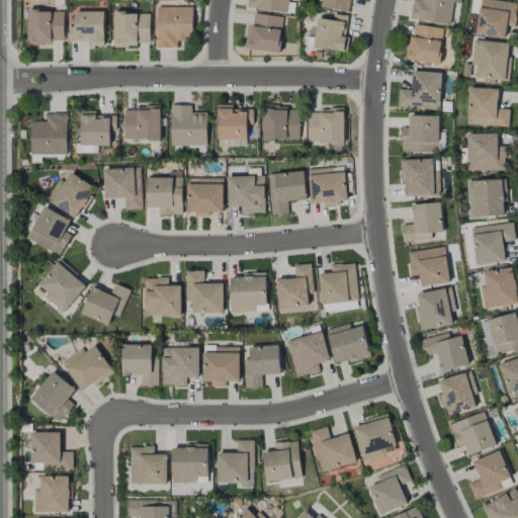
[(287,12),(287,0),(247,0),(247,8),(287,12)]
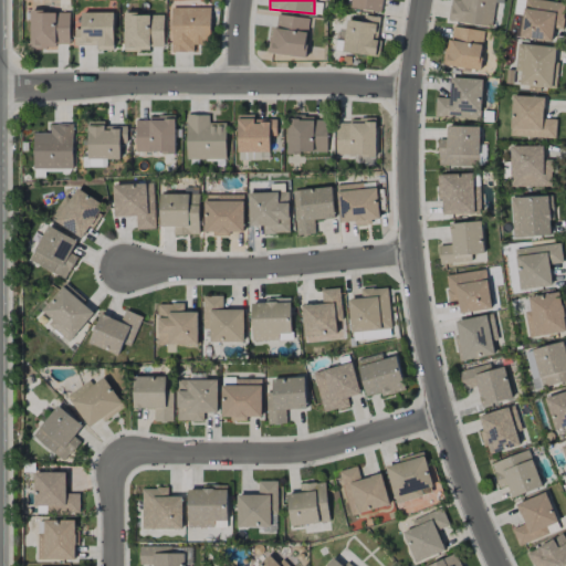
[(349,0),(349,8),(384,12),(385,0),(349,0)]
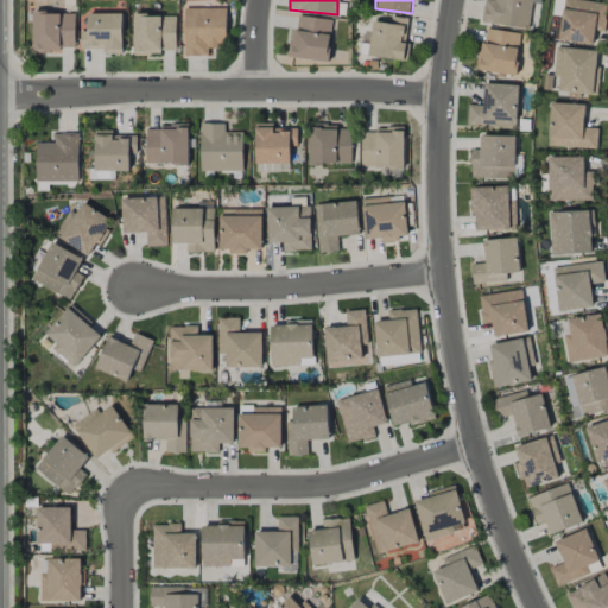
[(483,0),(482,23),(530,27),(532,2),(540,2),(540,0),(483,0)]
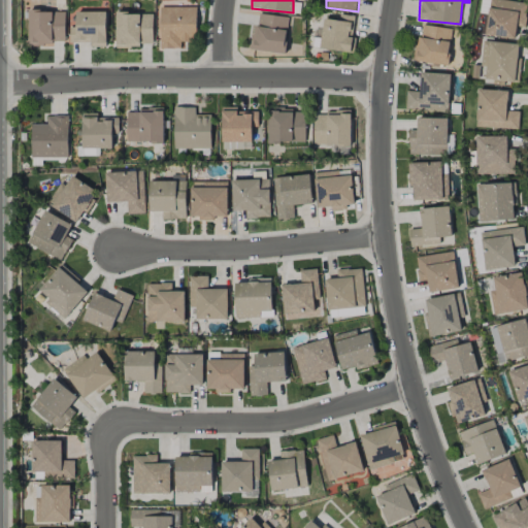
[(515,38),(516,27),(524,28),(527,2),(502,0),(489,0),(486,35),(515,38)]
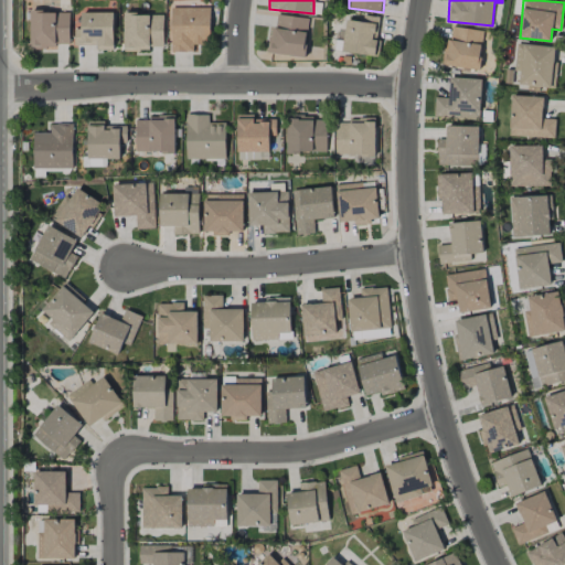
[(170,52),(193,52),(193,44),(210,44),(210,7),(170,8),(170,52)]
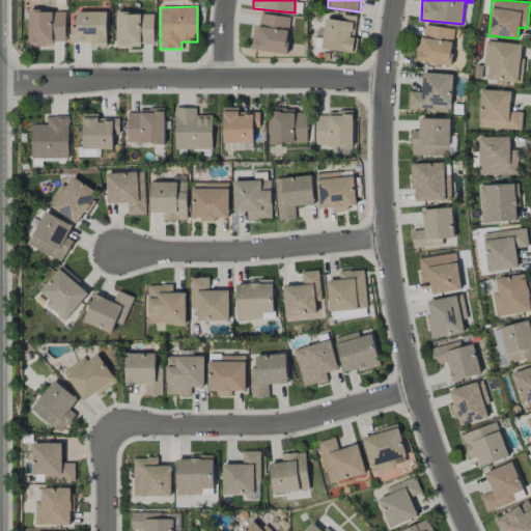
[(64,11),(28,11),(29,45),(65,45),(64,11)]
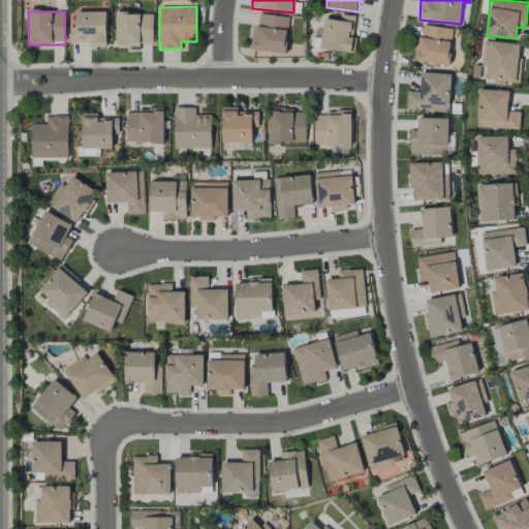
[(69,42),(91,42),(91,48),(106,47),(105,11),(75,11),(75,27),(69,27),(69,42)]
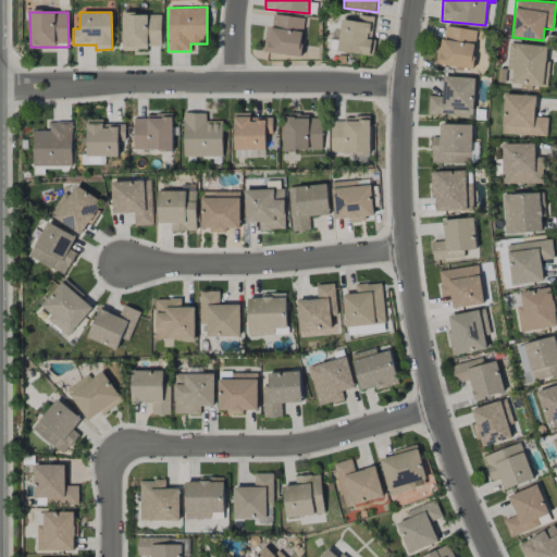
[(122,14),(122,49),(161,48),(161,14),(122,14)]
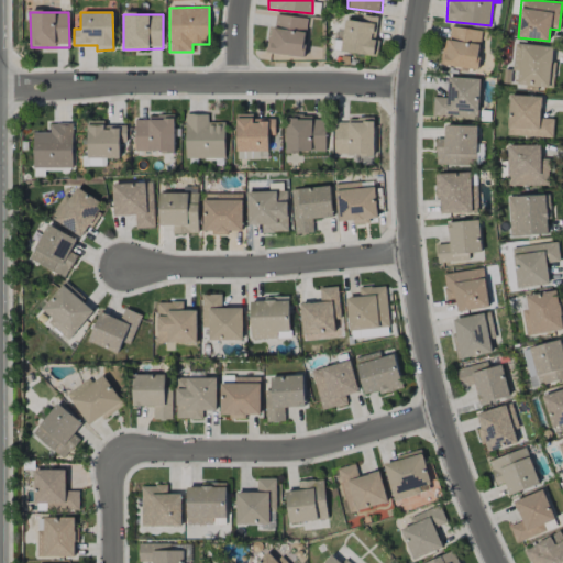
[(304,57),(308,19),(273,14),(268,53),(304,57)]
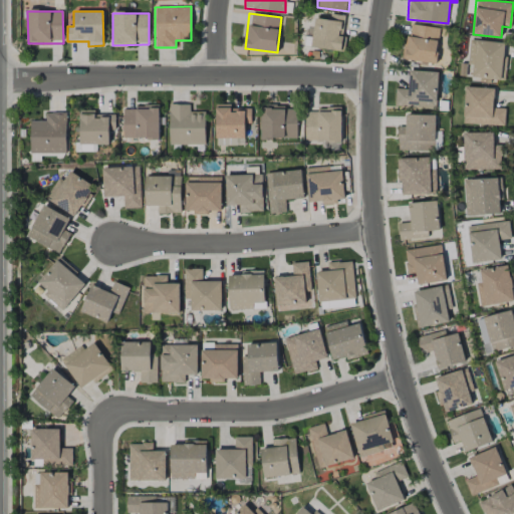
[(310,47),(341,51),(346,16),(330,14),(329,20),(314,17),(310,47)]
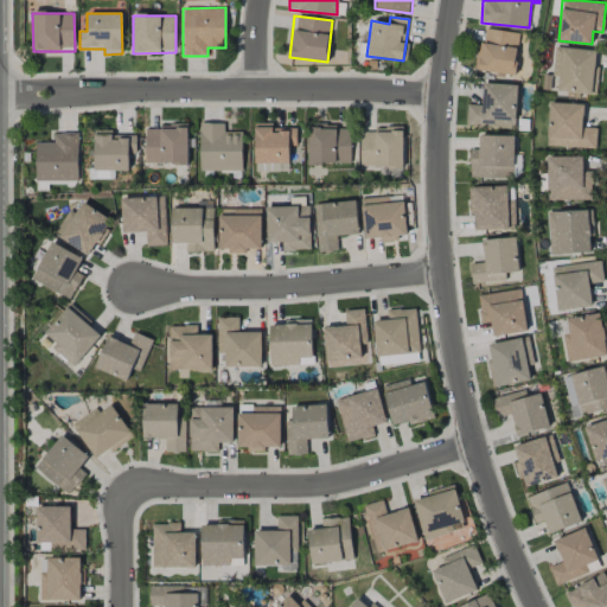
[(515,75),(519,33),(481,29),(477,71),(515,75)]
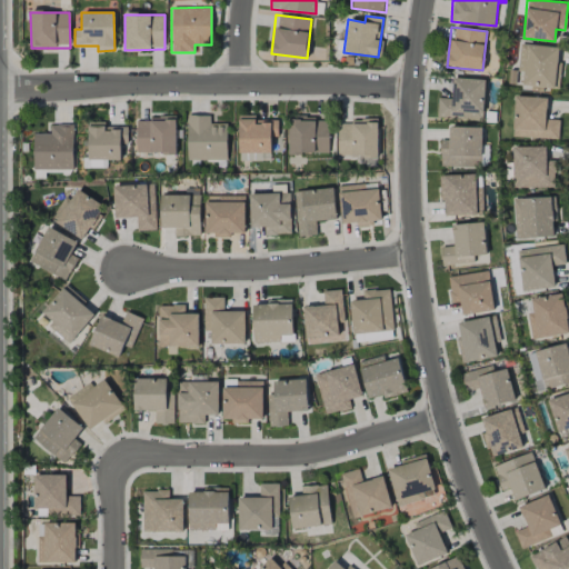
[(557,89),(561,48),(520,43),(518,71),(523,72),(522,86),(557,89)]
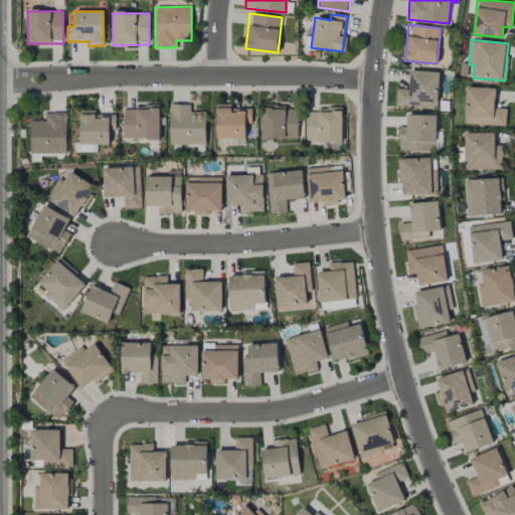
[(438,109),(439,71),(409,70),(409,90),(396,89),(395,107),(438,109)]
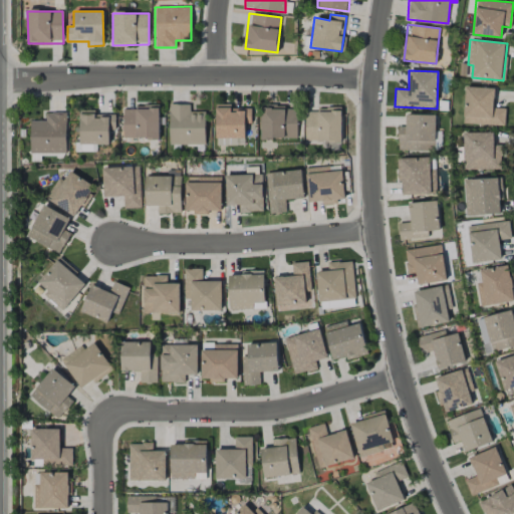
[(494,87),(465,86),(463,123),(504,124),(505,108),(493,107),(494,87)]
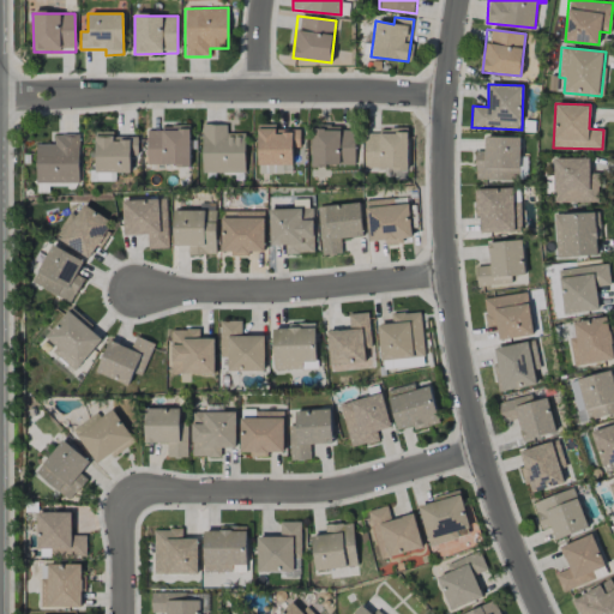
[(202,173),(245,173),(246,133),(227,133),(227,125),(203,125),(202,173)]
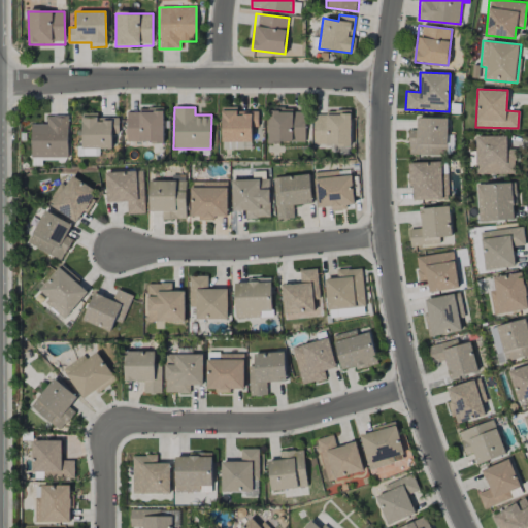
[(258,111),(237,111),(237,107),(222,107),(222,141),(252,140),(252,127),(258,127),(258,111)]
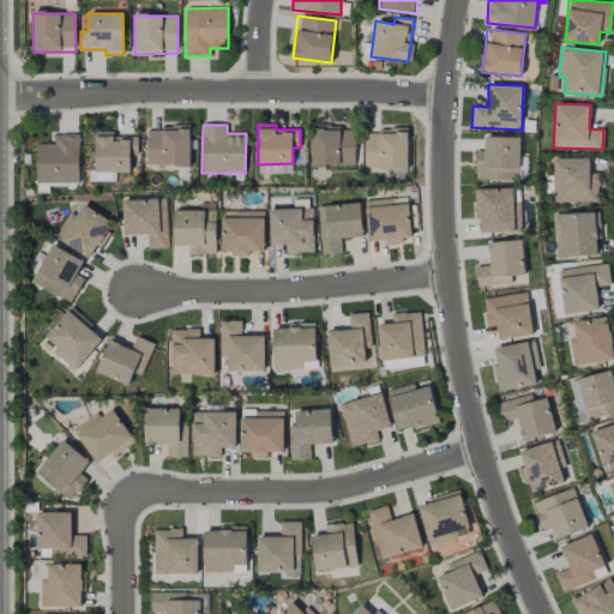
[(146,166),(190,166),(190,126),(161,126),(161,131),(148,131),(146,166)]
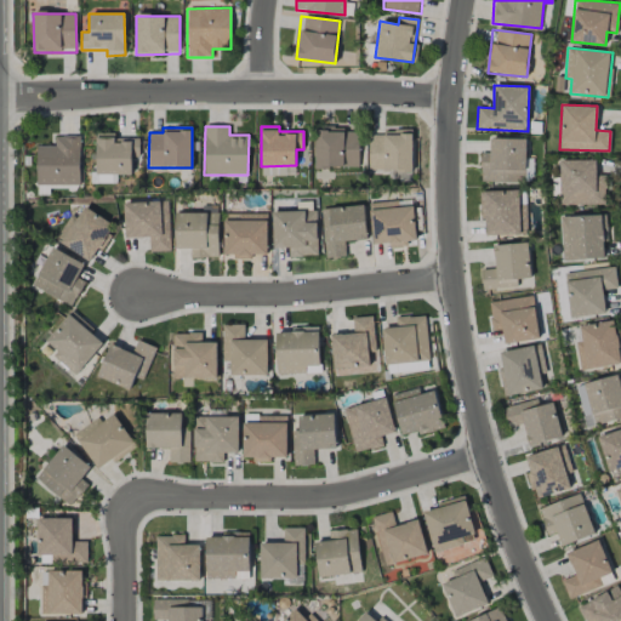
[(317,167),(359,167),(359,129),(317,129),(317,167)]
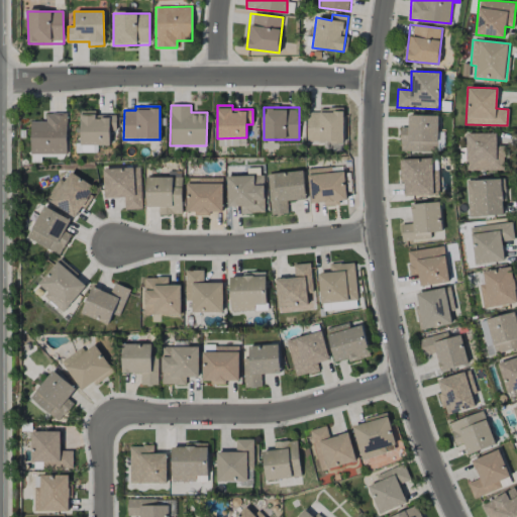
[(116,115),(95,115),(95,111),(81,110),(80,145),(110,145),(110,130),(116,131),(116,115)]
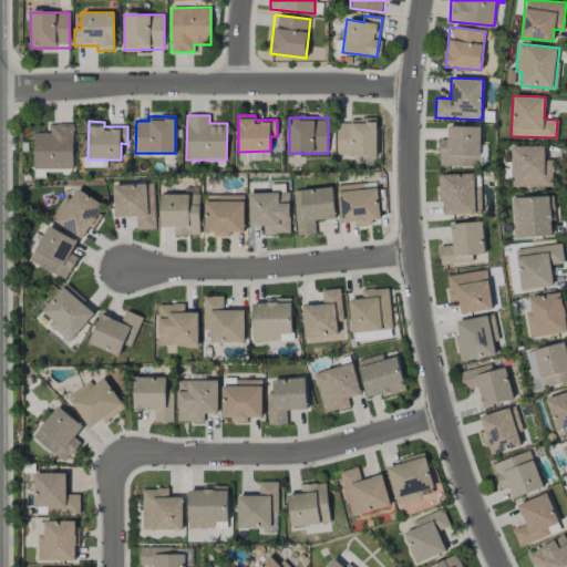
[(377,155),(377,121),(337,121),(337,156),(377,155)]
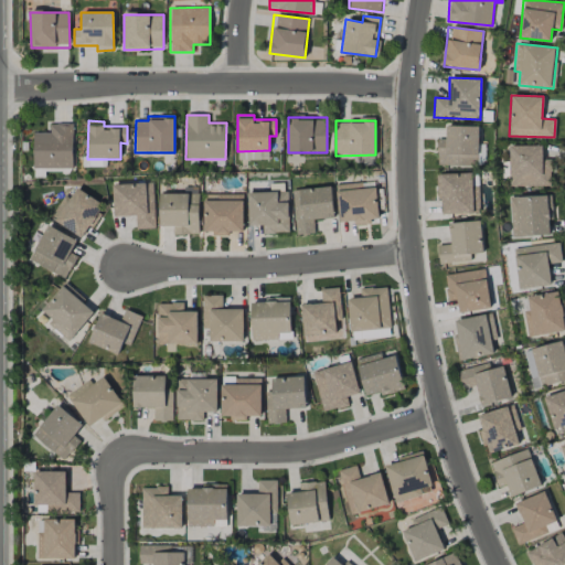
[(33,132),(34,169),(73,169),(73,124),(51,124),(51,132),(33,132)]
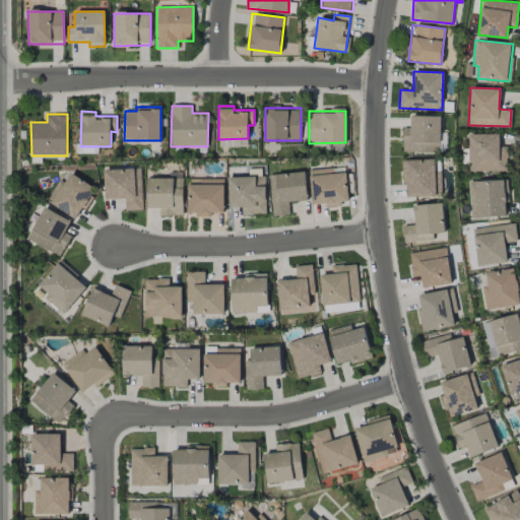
[(441,117),(410,116),(410,128),(403,128),(402,151),(440,152),(441,117)]
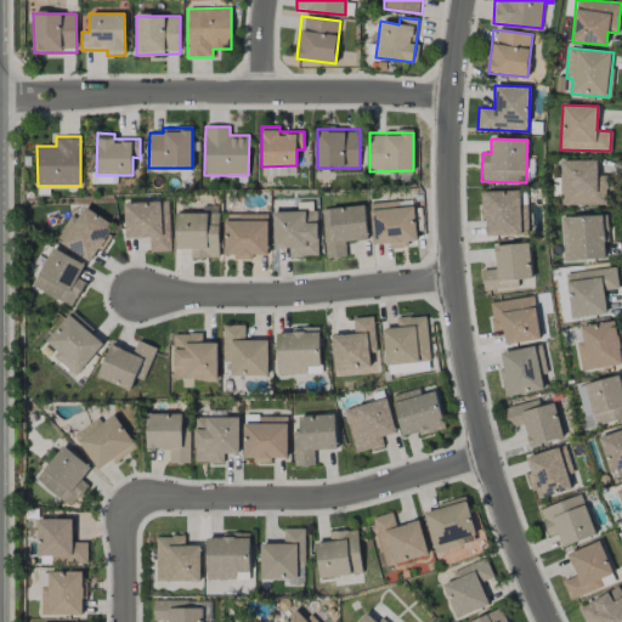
[(597,160),(560,162),(561,205),(608,204),(606,175),(598,175),(597,160)]
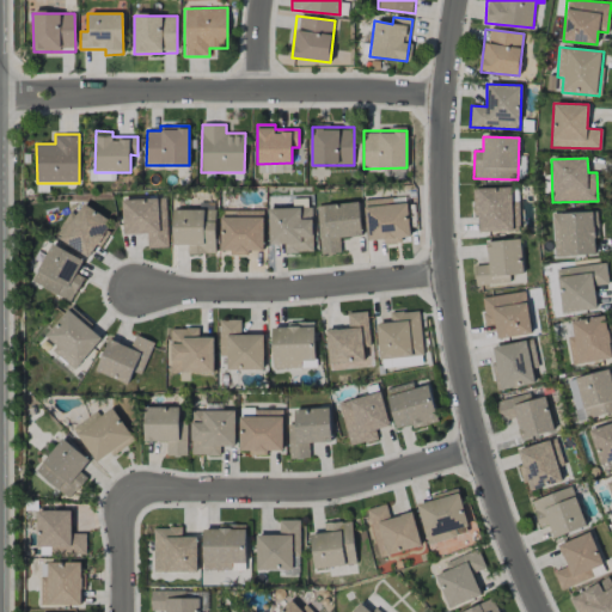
[(258,173),(291,172),(291,164),(257,165),(258,173)]
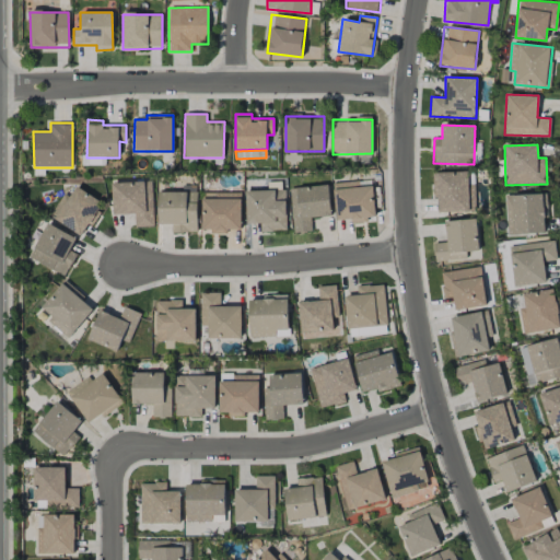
[(435,212),(475,211),(474,171),(434,173),(435,212)]
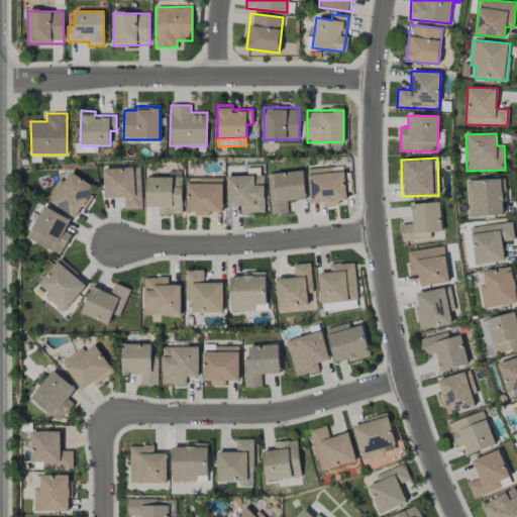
[(104,198),(124,198),(125,210),(141,209),(140,167),(103,169),(104,198)]
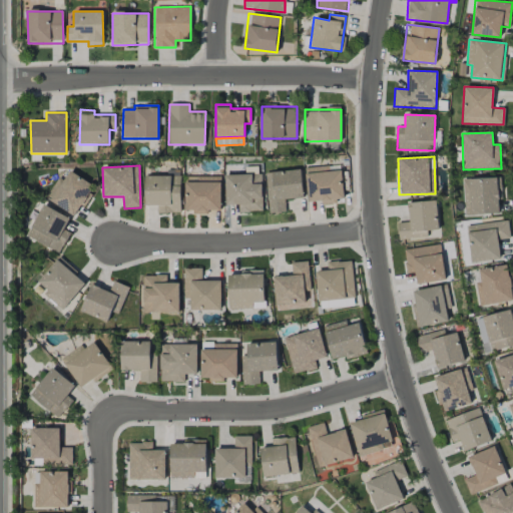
[(303,198),(302,169),(267,171),(269,213),(286,212),(285,198),(303,198)]
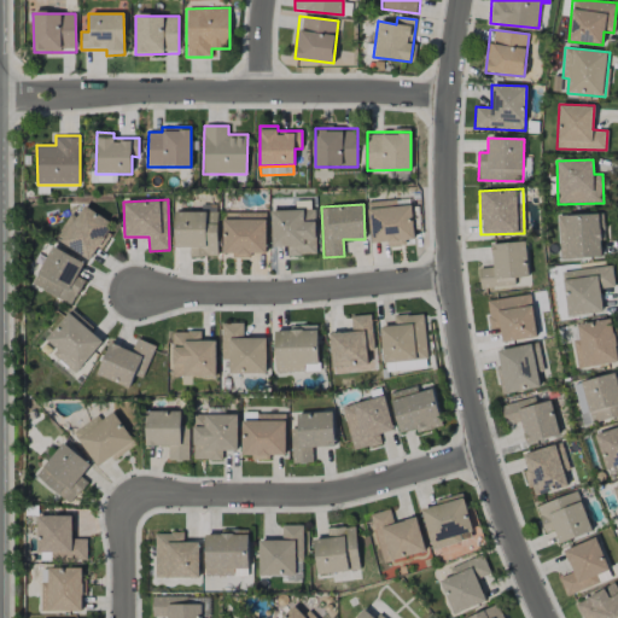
[(54,239),(89,261),(112,223),(83,205),(76,217),(70,214),(54,239)]
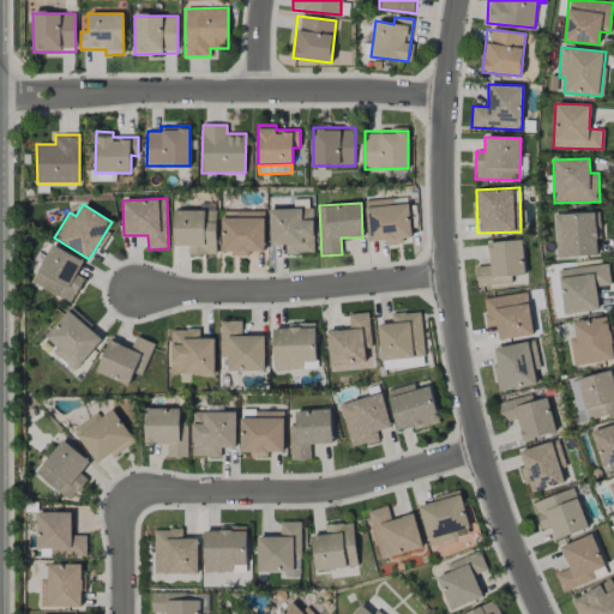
[(313,208),(270,209),(270,246),(286,245),(286,254),(314,253),(313,208)]
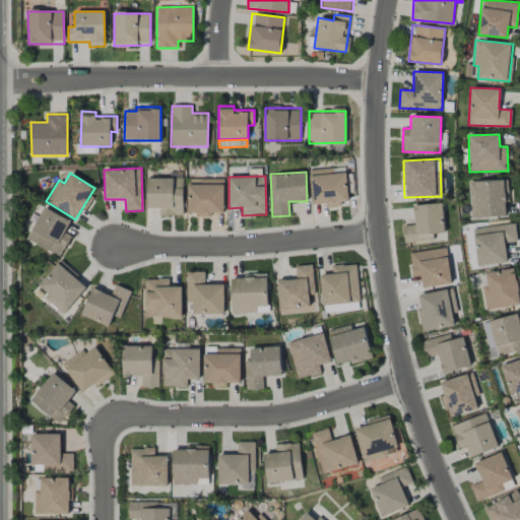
[(183,178),(146,178),(146,208),(158,208),(158,215),(183,216),(183,178)]
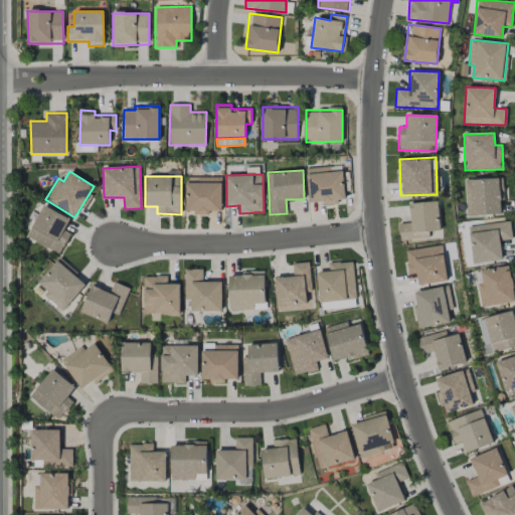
[(221,177),(185,177),(186,212),(221,212),(221,177)]
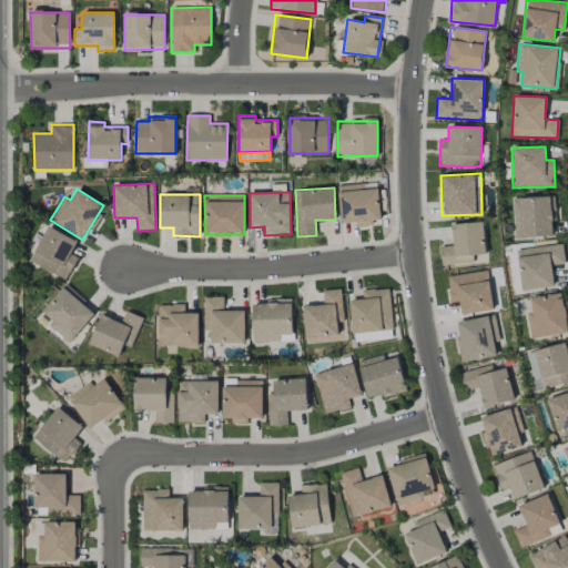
[(553,196),(511,199),(514,237),(555,236),(553,196)]
